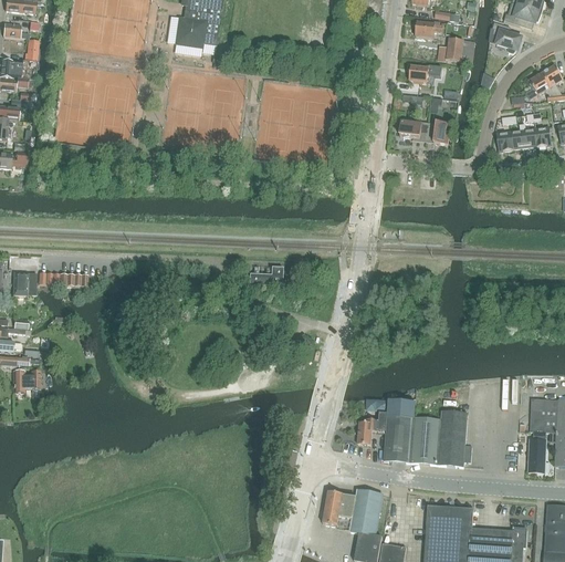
[(6,0),(4,9),(35,12),(37,0),(6,0)]
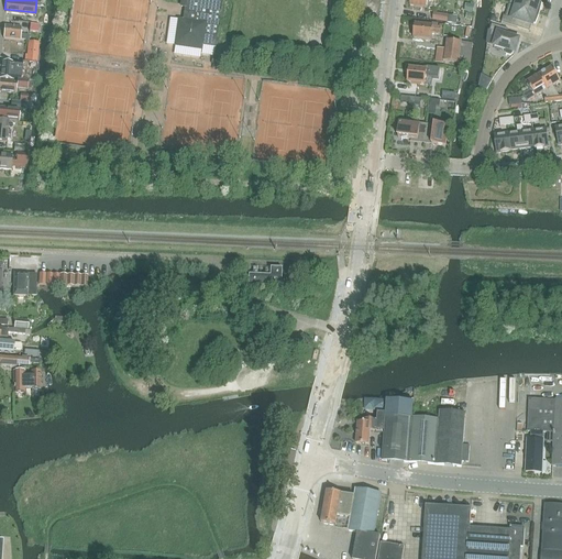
[(68,0),(67,52),(87,52),(87,43),(97,43),(97,40),(107,41),(106,55),(140,56),(141,2),(68,0)]
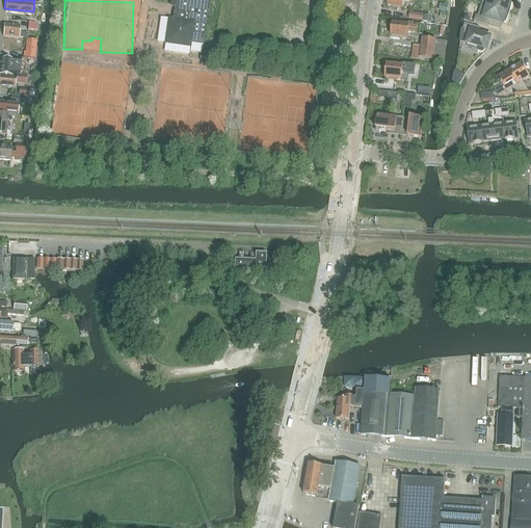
[(167,15),(164,40),(189,44),(189,40),(203,42),(207,6),(208,0),(170,0),(170,2),(174,2),(171,15),(167,15)]
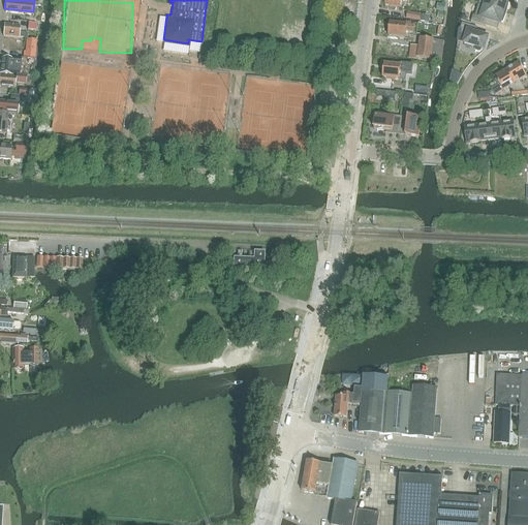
[(505,9),(477,0),(474,11),(472,11),(470,18),(485,22),(487,17),(499,21),(500,19),(502,19),(504,12),(505,9)]
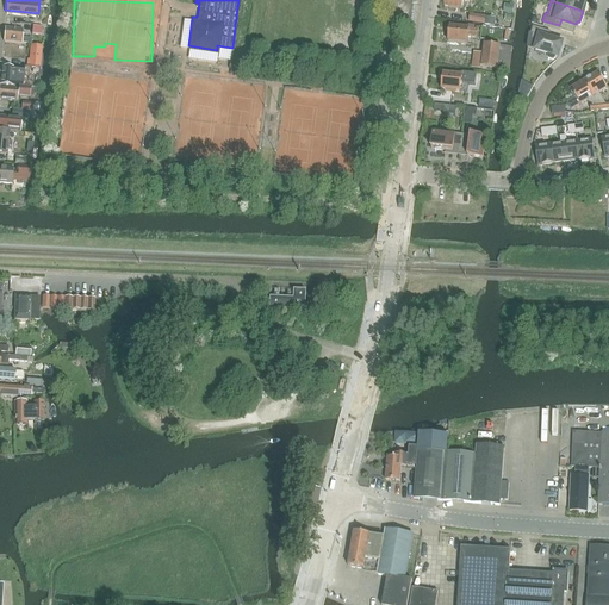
[(551,0),(583,11),(584,7),(586,0),(551,0)]
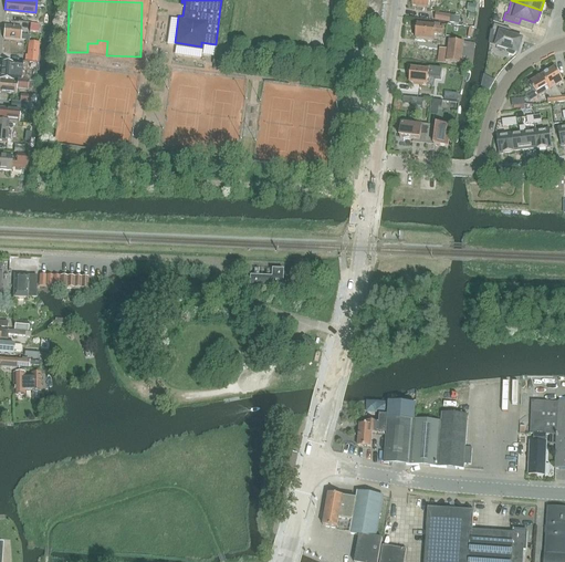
[(433,16),(449,18),(450,11),(435,9),(433,16)]
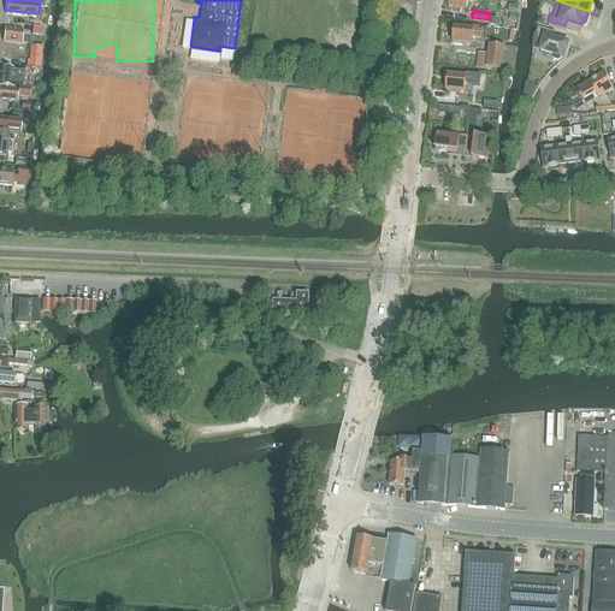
[(31,30),(41,31),(42,23),(33,22),(31,30)]
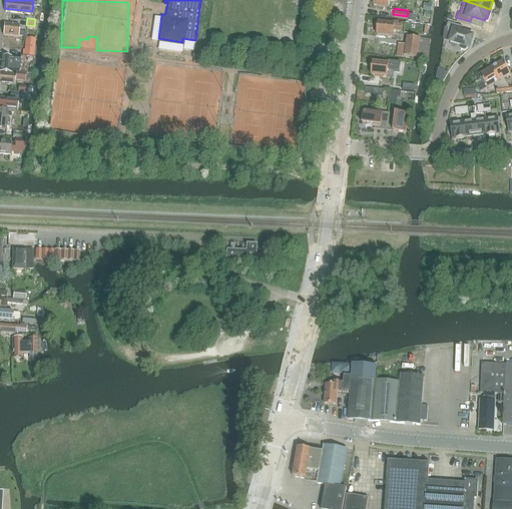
[(376,31),(392,33),(393,27),(400,28),(401,22),(394,21),(378,18),(376,31)]
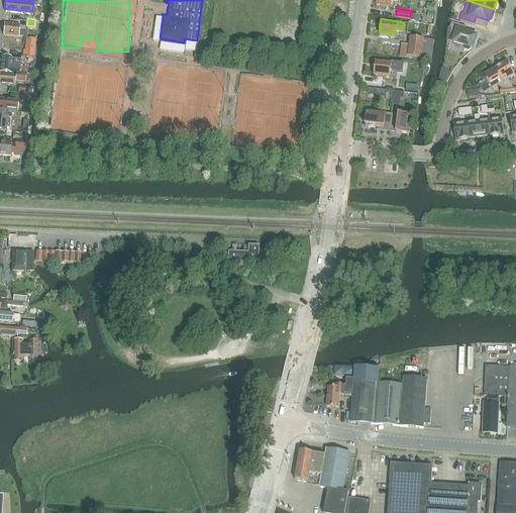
[(462,44),(463,46),(468,47),(470,46),(470,44),(472,44),(476,32),(463,29),(465,23),(450,18),(448,25),(450,25),(449,29),(454,32),(452,38),(463,42),(462,44)]
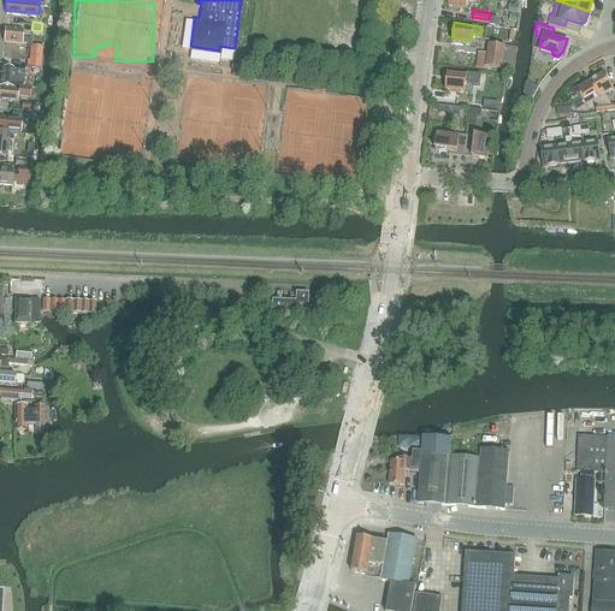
[(31,35),(22,34),(23,27),(4,24),(3,37),(30,41),(31,35)]
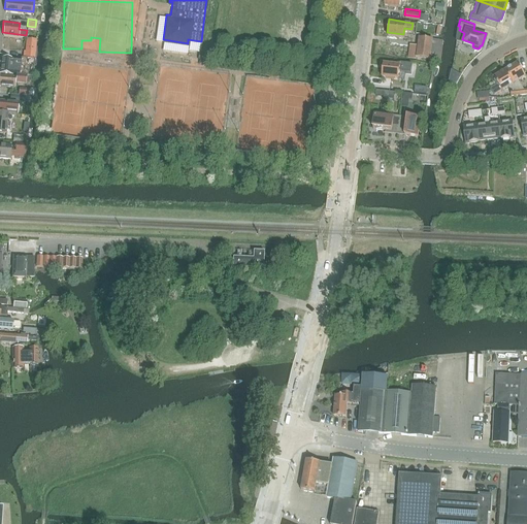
[(416,54),(429,56),(432,36),(419,34),(416,54)]
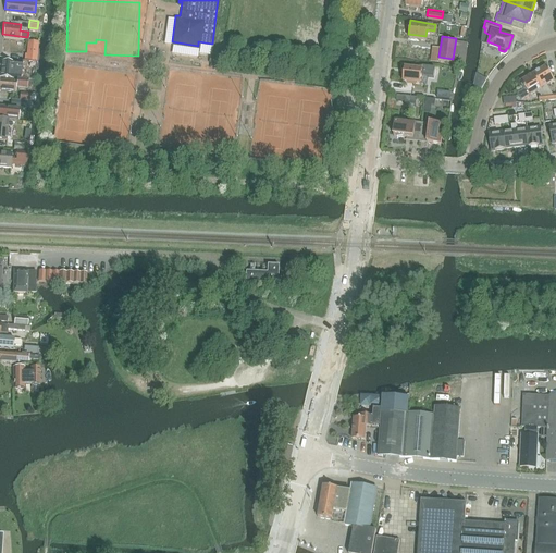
[(24,50),(23,58),(25,58),(35,59),(37,38),(27,37),(26,50),(24,50)]
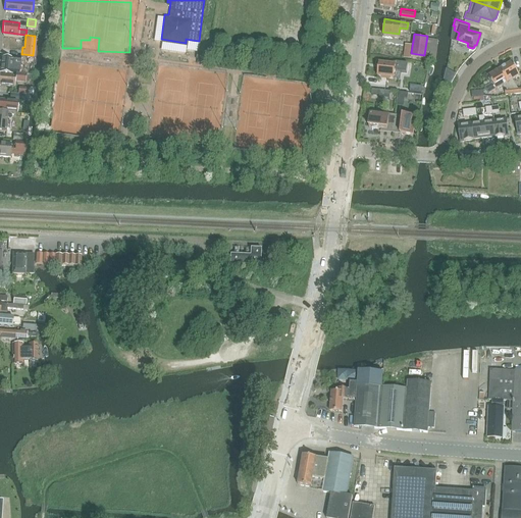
[(207,57),(208,50),(196,49),(195,56),(207,57)]
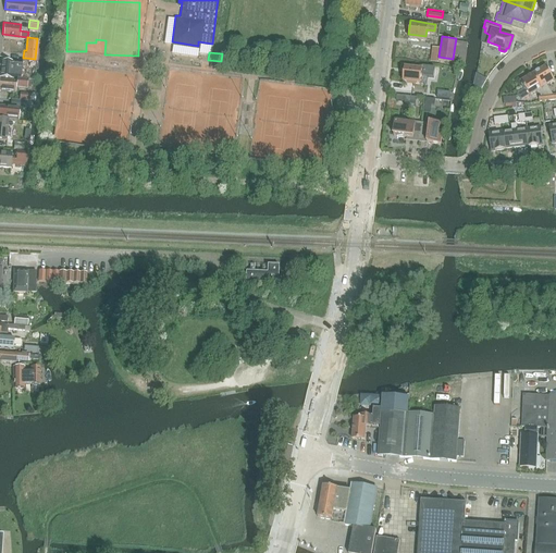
[(0,73),(32,77),(34,59),(22,58),(22,60),(0,58),(0,73)]
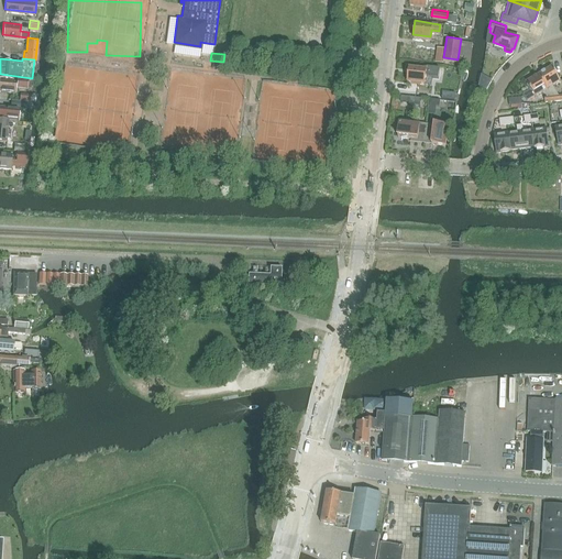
[(551,63),(538,70),(547,85),(551,92),(555,91),(550,83),(560,78),(551,63)]
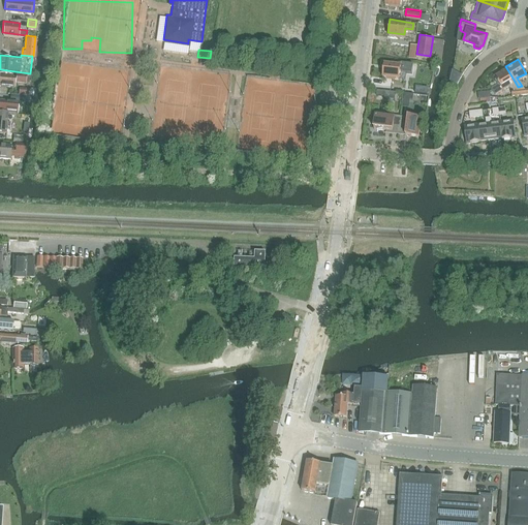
[(383,60),(381,73),(399,76),(400,69),(411,70),(412,62),(398,60),(398,62),(383,60)]
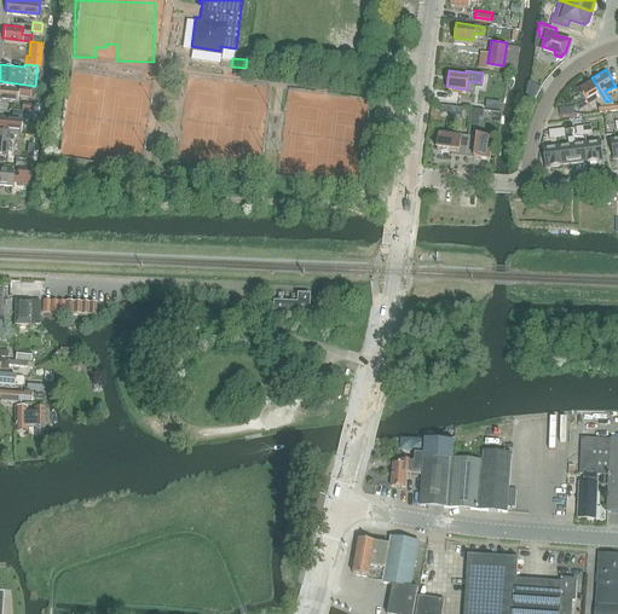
[(600,103),(606,102),(601,93),(591,77),(578,86),(583,94),(575,99),(578,106),(587,102),(588,102),(596,97),(600,103)]
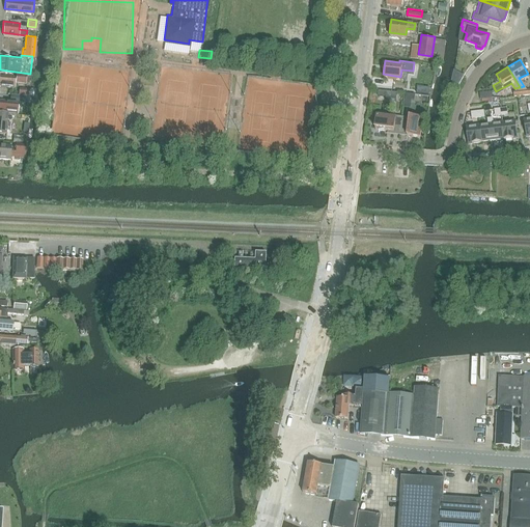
[(25,74),(0,72),(0,83),(15,85),(15,81),(24,82),(25,74)]
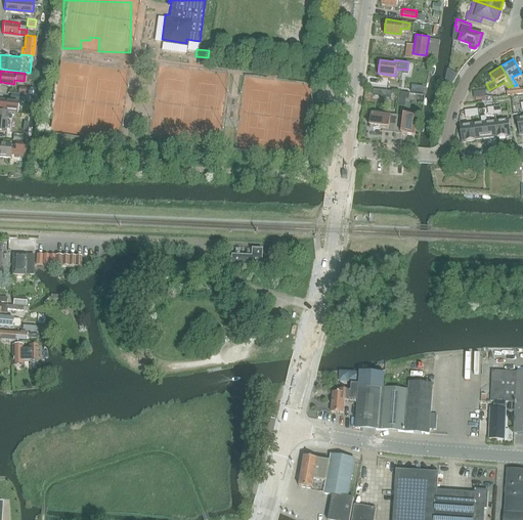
[(423,83),(411,82),(410,89),(422,90),(423,83)]
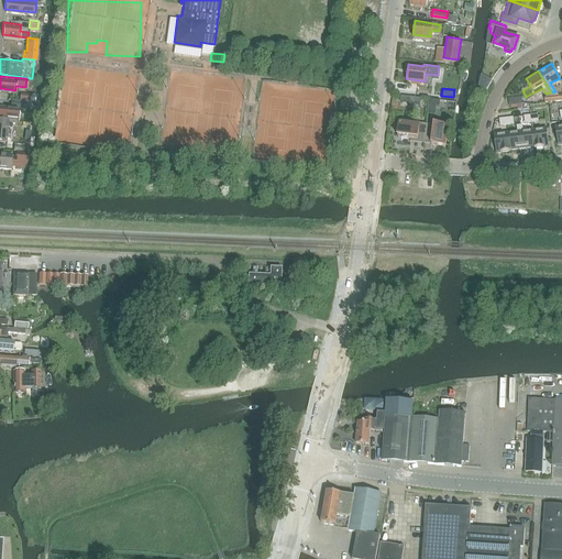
[(439,97),(429,96),(427,110),(434,111),(436,102),(439,102),(439,97)]
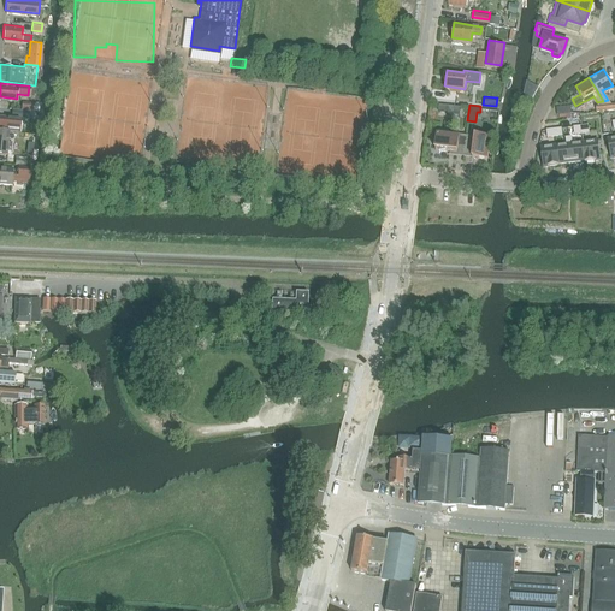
[(0,126),(13,128),(15,128),(21,129),(22,114),(16,114),(0,112),(0,126)]
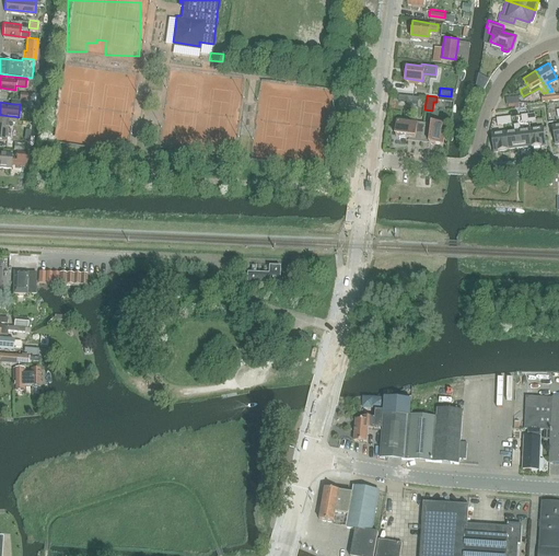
[(0,137),(6,138),(6,134),(10,134),(10,126),(7,126),(8,117),(0,115),(0,137)]
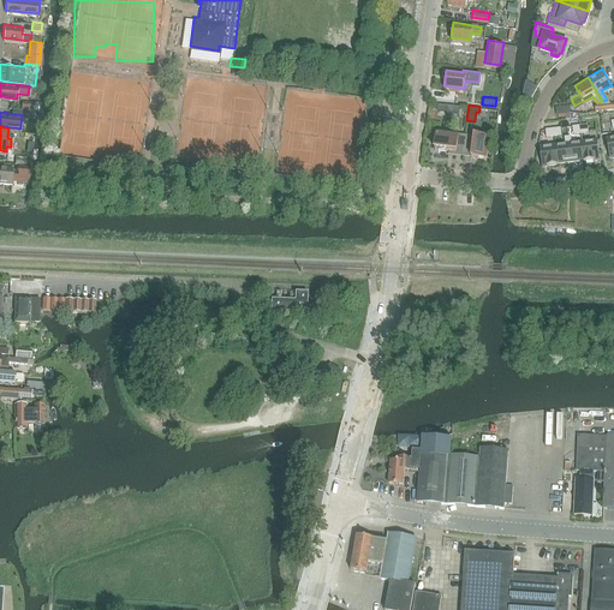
[(446,148),(460,149),(462,133),(435,131),(434,145),(437,147),(437,148),(446,148)]
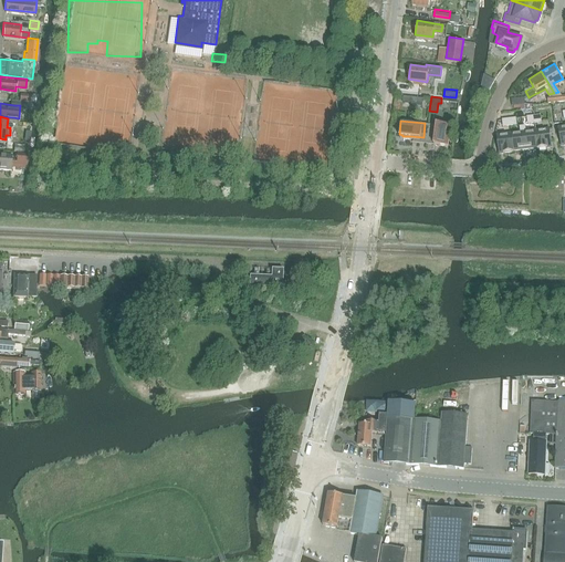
[(425,123),(424,137),(433,138),(432,142),(447,143),(449,124),(435,122),(435,124),(425,123)]
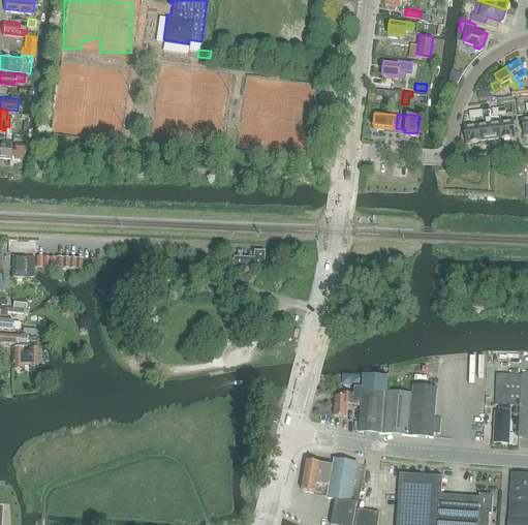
[(486,121),(476,122),(478,137),(490,136),(488,115),(485,116),(486,121)]
